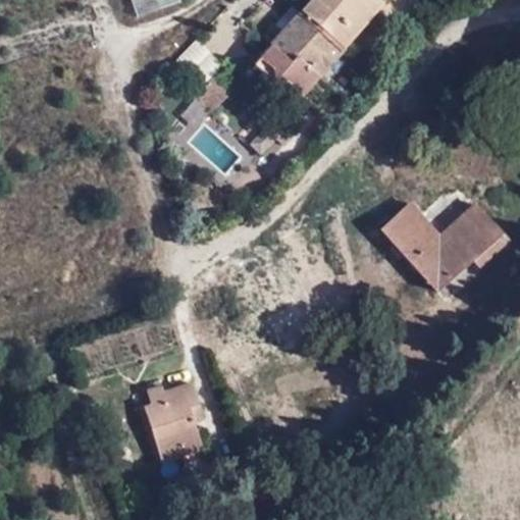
[(163,8),(179,4),(178,0),(135,0),(140,14),(163,8)]
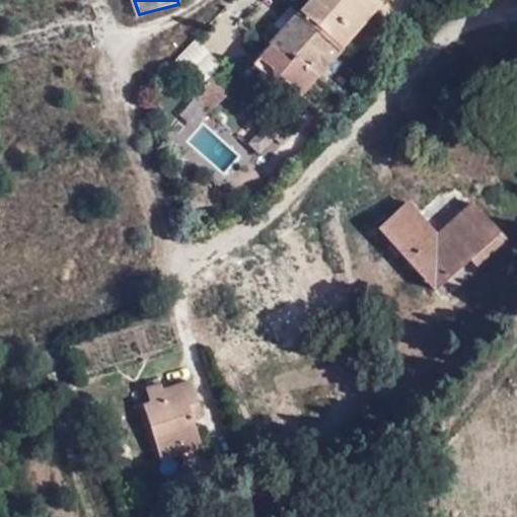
[(307,0),(297,12),(343,51),(383,3),(379,0),(307,0)]
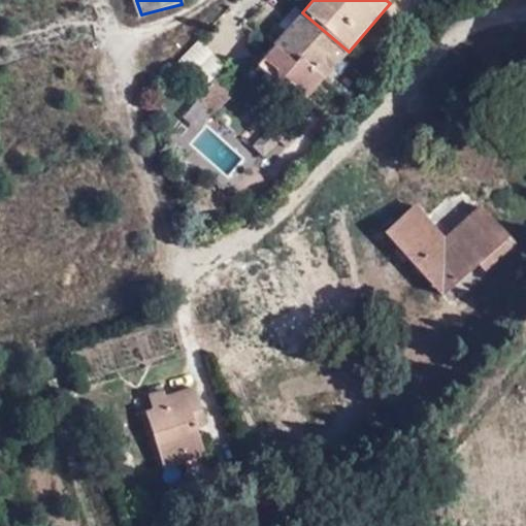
[(302,12),(257,66),(302,105),(349,52),(302,12)]
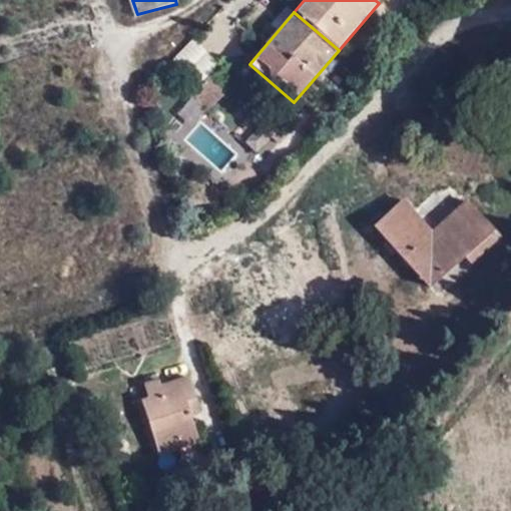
[(195,34),(172,58),(200,84),(222,61),(195,34)]
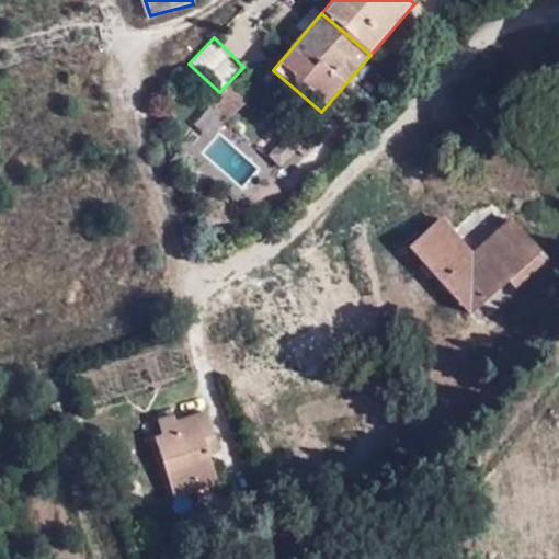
[(228,120),(251,95),(234,79),(210,104),(228,120)]
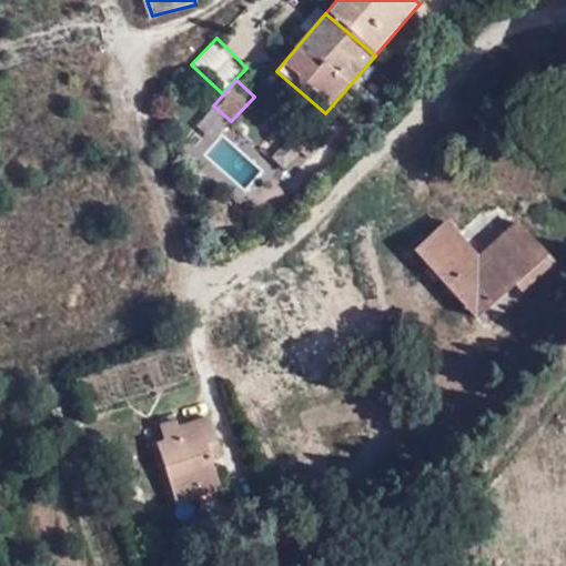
[(485,327),(561,258),(519,213),(476,253),(445,219),(412,249),(485,327)]
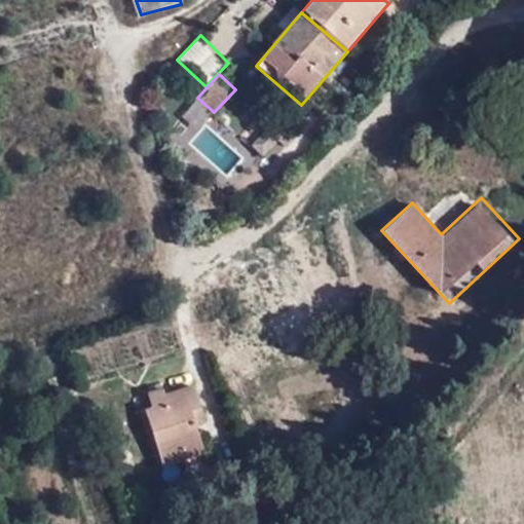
[(163,385),(148,390),(153,405),(144,408),(164,465),(206,451),(196,424),(208,420),(195,382),(166,393),(163,385)]
